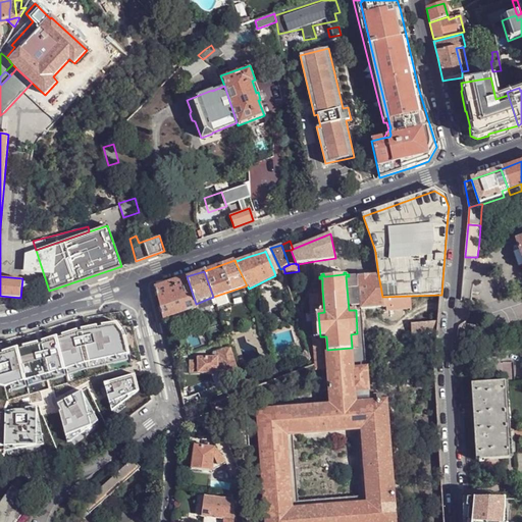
[(352,348),(327,350),(328,368),(331,405),(258,410),(266,521),(395,521),(386,401),(382,401),(375,401),(369,402),(362,309),(383,306),(387,305),(387,309),(413,308),(412,296),(382,297),(378,274),(371,274),(370,274),(360,275),(359,275),(349,276),(346,276),(349,310),(356,310),(357,333),(351,334),(352,348)]
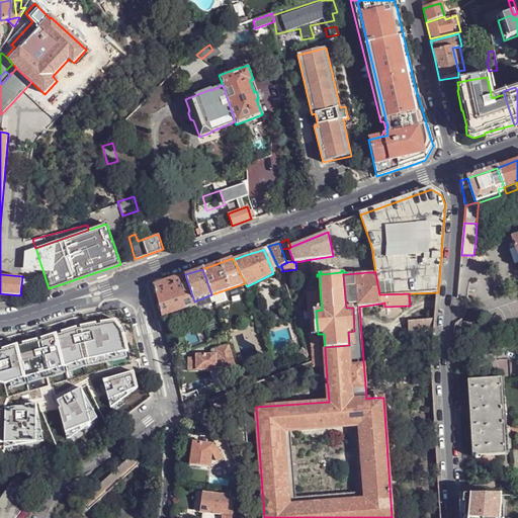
[(194,301),(185,274),(170,279),(155,285),(163,318),(170,315),(189,308),(196,306),(194,301)]
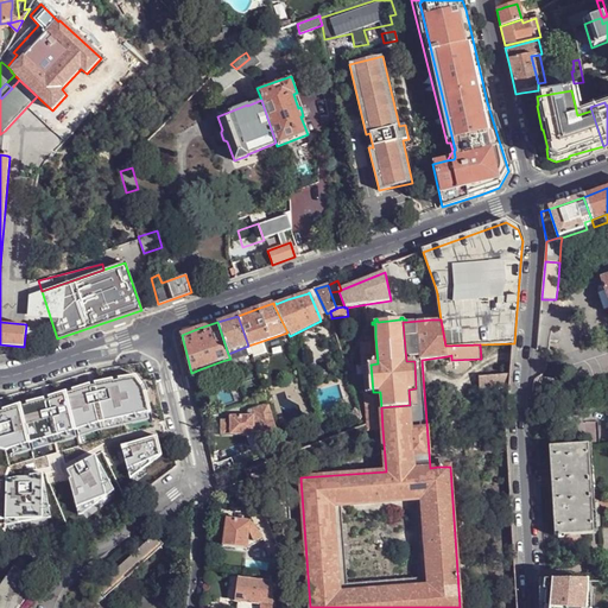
[(378,363),(375,336),(366,336),(366,343),(361,343),(363,365),(371,365),(378,363)]
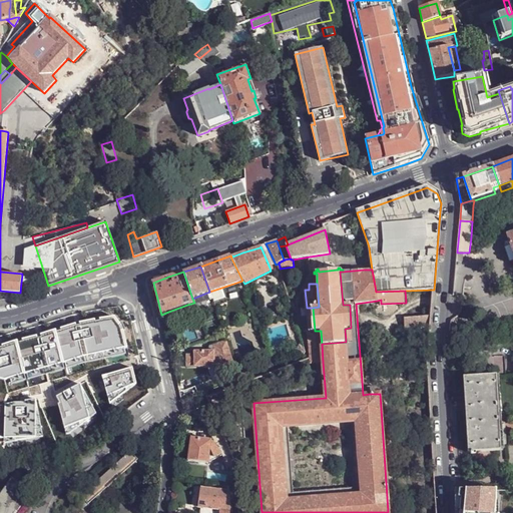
[(209,292),(192,299),(194,303),(195,306),(212,300),(209,292)]
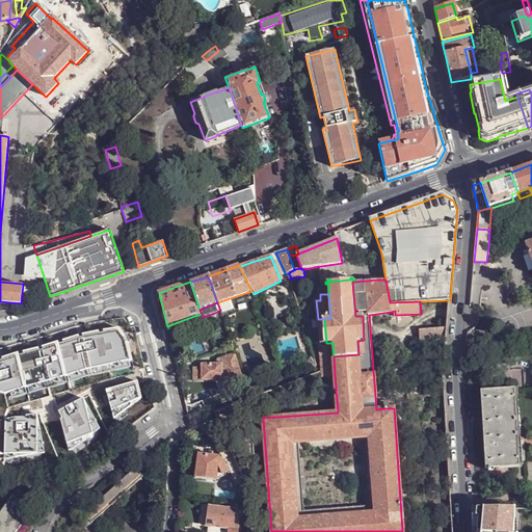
[(194,316),(175,323),(176,326),(178,327),(194,321),(195,319),(194,316)]
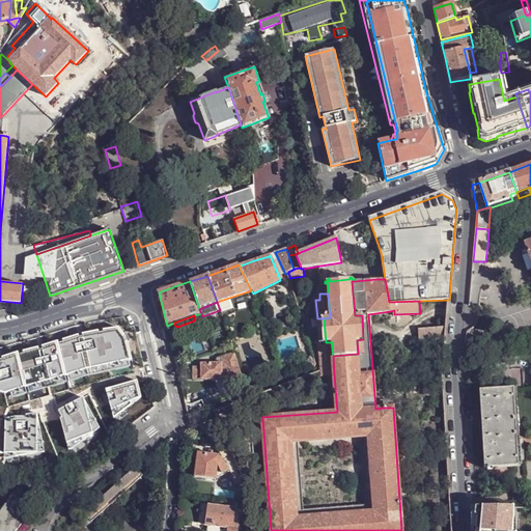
[(322,369),(323,375),(334,374),(333,356),(332,342),(326,342),(324,318),(317,318),(314,318),(312,318),(312,327),(318,326),(319,340),(316,341),(317,343),(319,343),(322,369)]
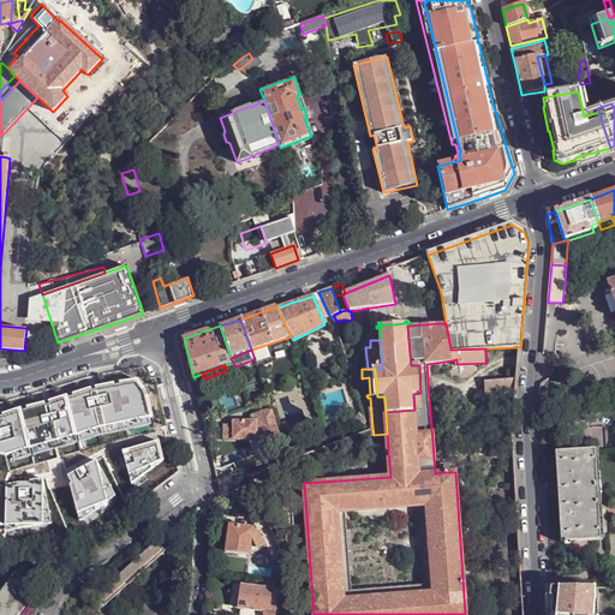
[(0,453),(0,481),(11,518),(33,511),(30,505),(55,497),(60,512),(83,505),(77,452),(73,452),(73,451),(65,453),(61,439),(105,427),(117,417),(118,412),(118,408),(119,407),(118,404),(123,402),(114,371),(107,372),(90,376),(75,381),(63,384),(45,390),(16,399),(6,401),(13,424),(35,418),(42,441),(0,453)]
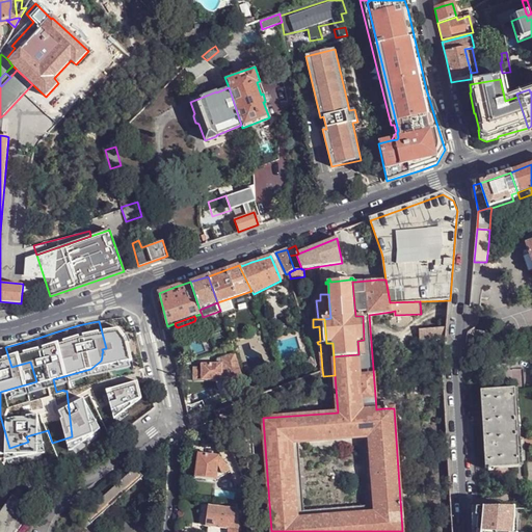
[(420,328),(421,340),(447,338),(448,326),(420,328)]
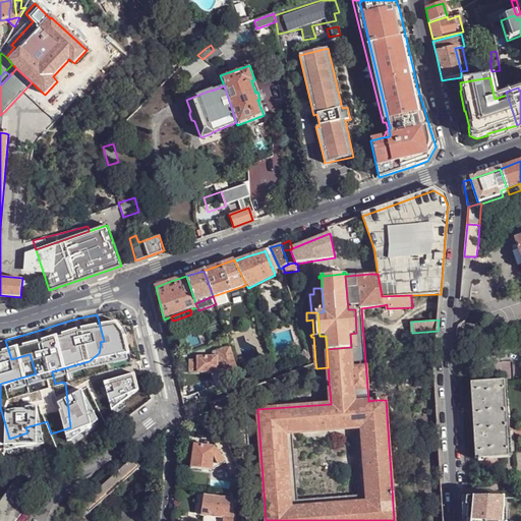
[(225,370),(229,380),(240,377),(230,346),(212,353),(213,356),(198,357),(198,360),(189,361),(190,372),(216,371),(216,367),(224,367),(225,370)]
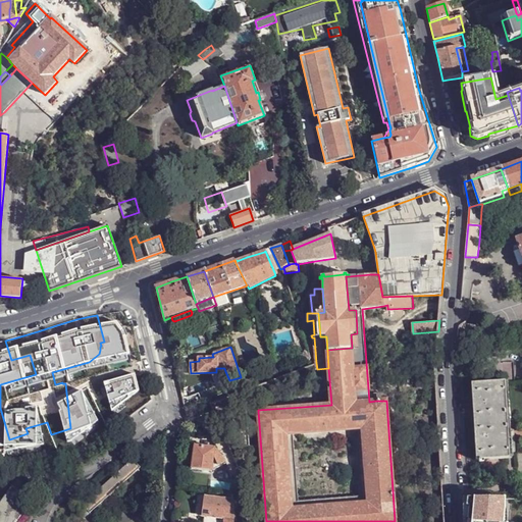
[(305,362),(309,361),(310,360),(311,358),(310,353),(303,355),(305,362)]
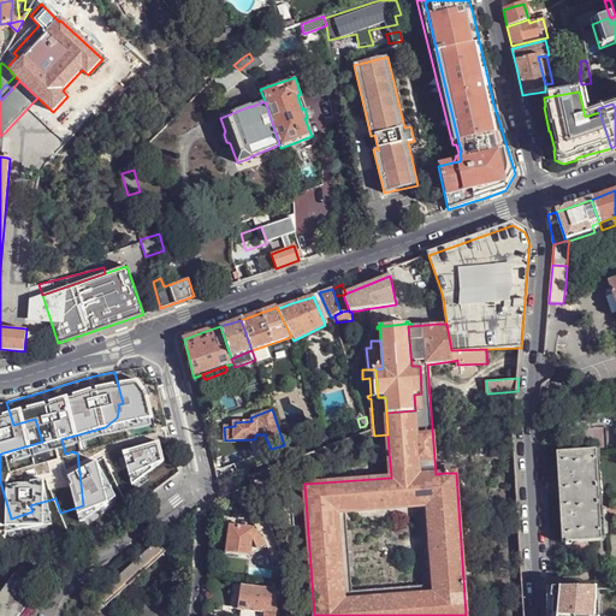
[(594,428),(596,451),(608,450),(606,426),(594,428)]
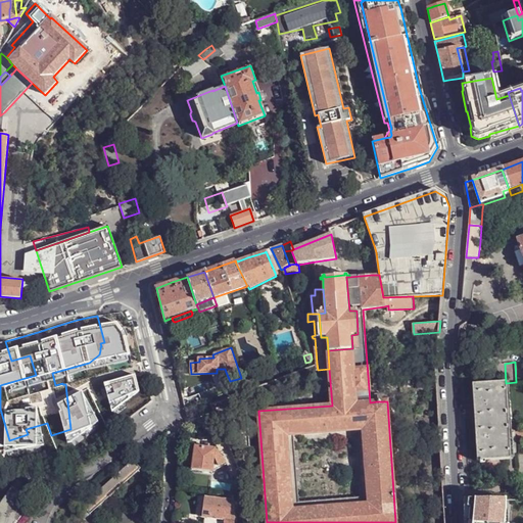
[(472,375),(483,374),(483,365),(472,365),(472,375)]
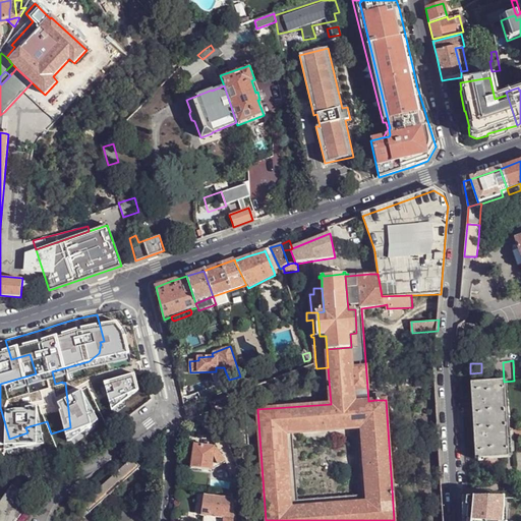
[(372,364),(373,380),(381,379),(380,364),(372,364)]
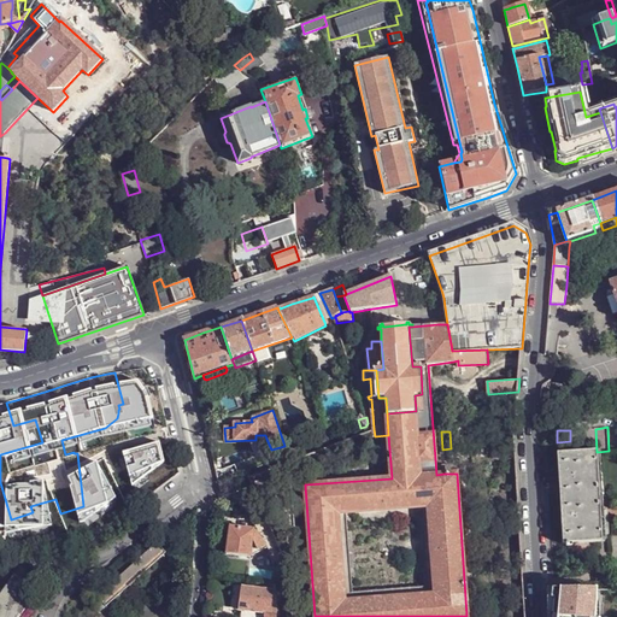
[(312,442),(313,445),(324,441),(322,433),(315,436),(316,441),(312,442)]
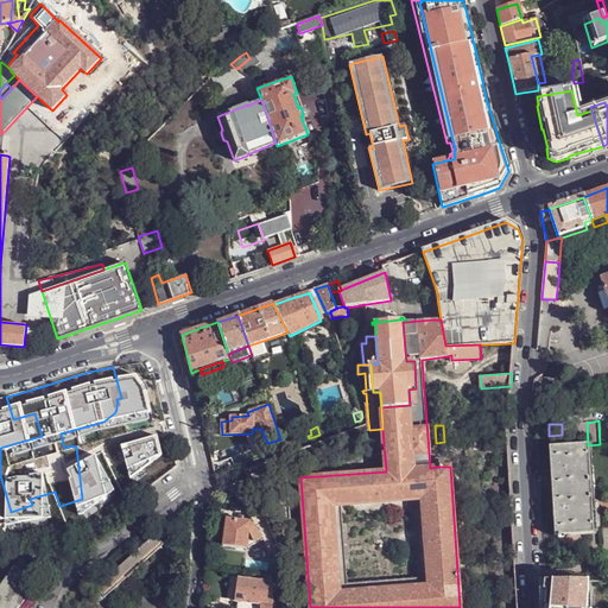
[(607,443),(600,444),(588,445),(593,529),(600,529),(607,526),(607,443)]
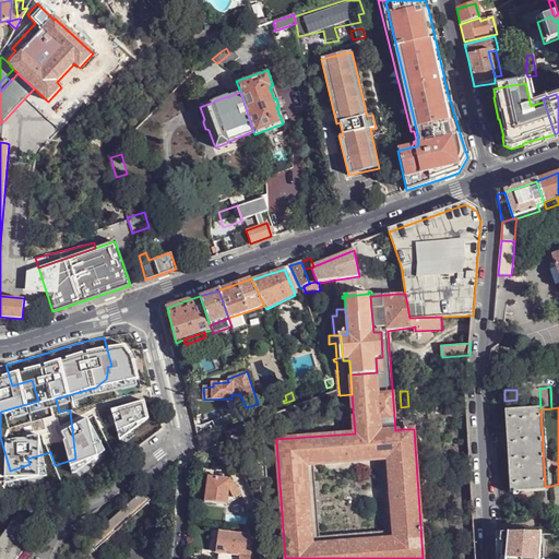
[(513,492),(514,495),(515,495),(516,495),(516,492),(538,491),(545,491),(545,486),(540,409),(506,412),(511,492),(513,492)]
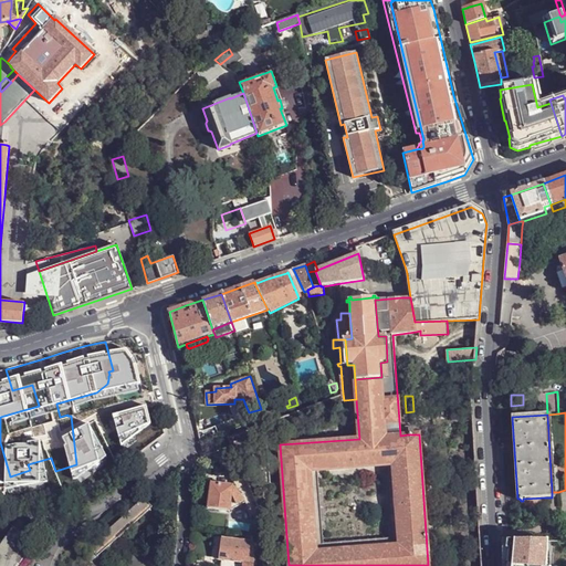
[(124,463),(114,470),(121,479),(129,472),(124,463)]
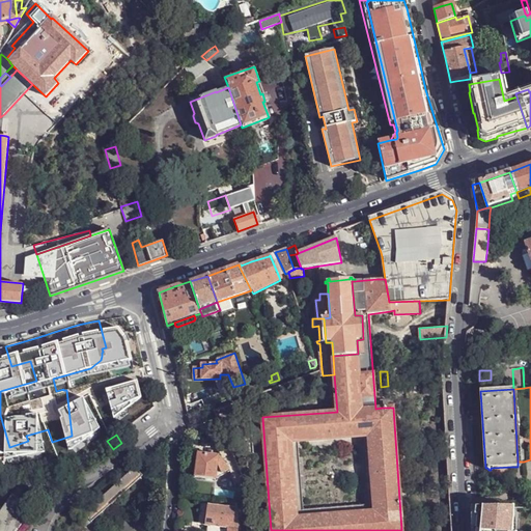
[(2,458),(7,474),(20,472),(19,469),(12,449),(12,448),(8,449),(8,450),(10,455),(2,458)]
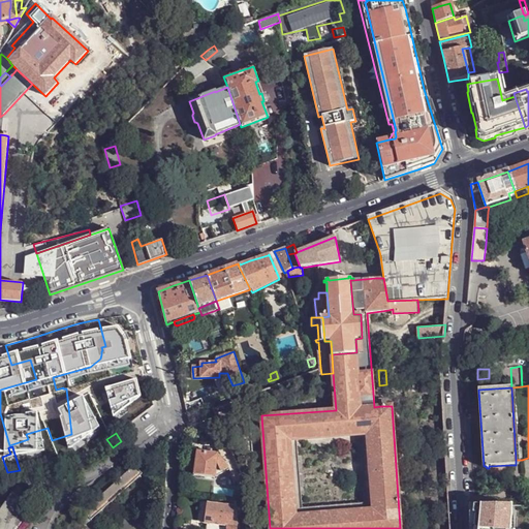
[(60,464),(67,463),(66,457),(65,452),(59,453),(60,464)]
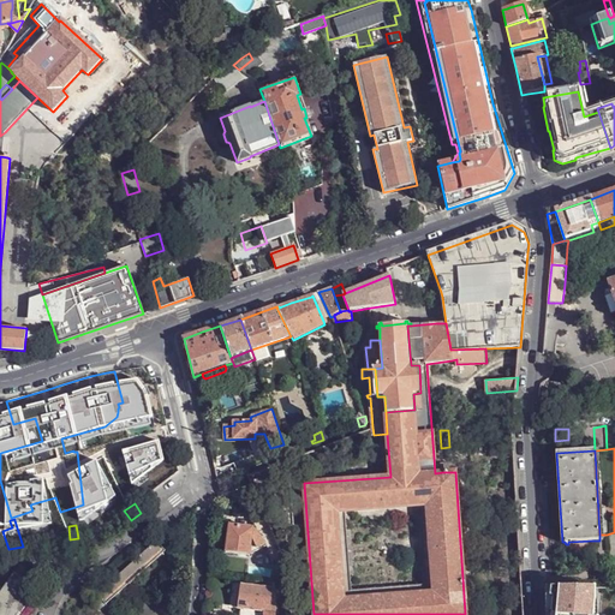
[(226,553),(251,556),(251,554),(255,554),(255,553),(268,545),(267,543),(255,527),(254,529),(230,525),(226,553)]
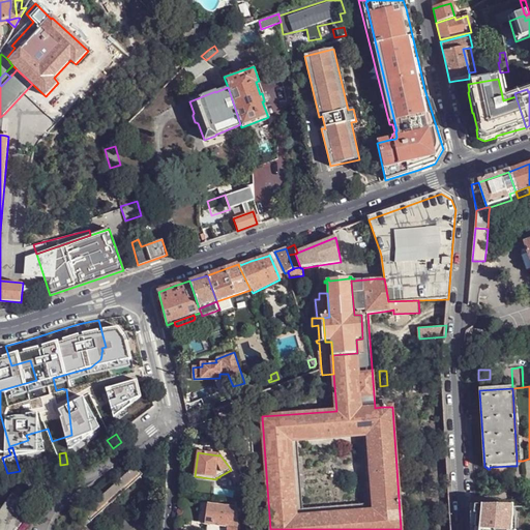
[(83,511),(90,520),(110,502),(111,503),(120,495),(119,494),(140,476),(133,468),(133,467),(83,511)]
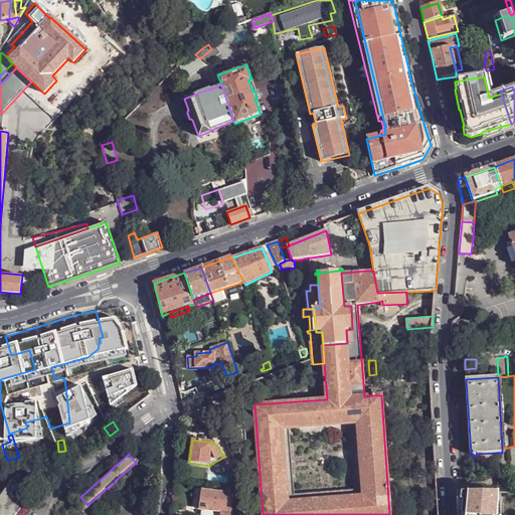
[(0,497),(0,514),(16,514),(31,494),(12,480),(0,497)]
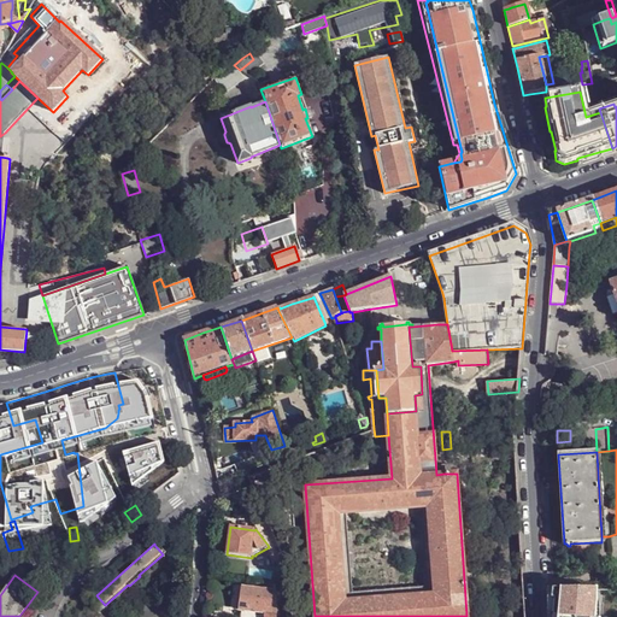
[(277,616),(277,592),(275,592),(275,586),(268,585),(263,583),(262,591),(244,588),(241,609),(244,610),(242,616),(277,616)]
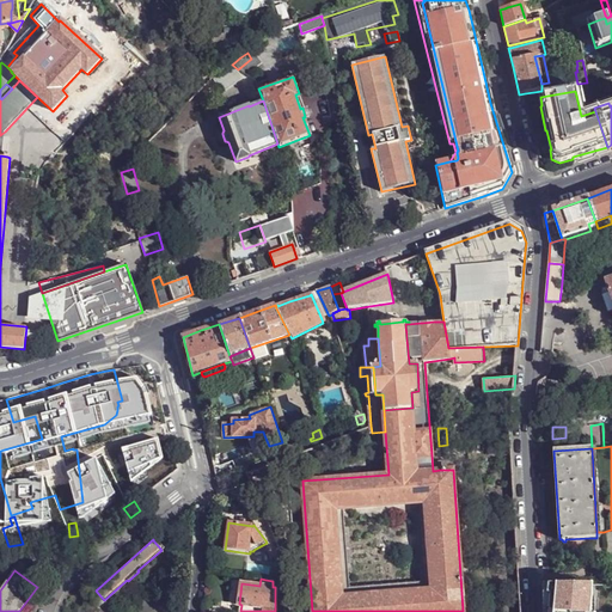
[(587,611),(589,598),(592,598),(592,585),(549,585),(545,611),(587,611)]
